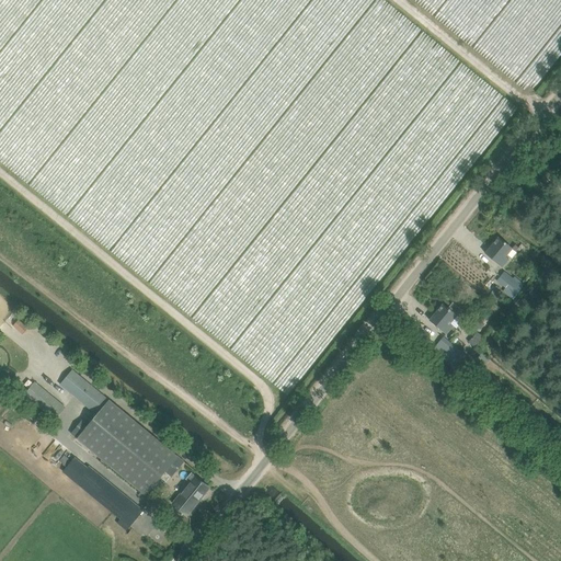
[(487,252),(485,253),(490,256),(503,267),(510,259),(506,256),(513,248),(500,237),(490,248),(487,252)]
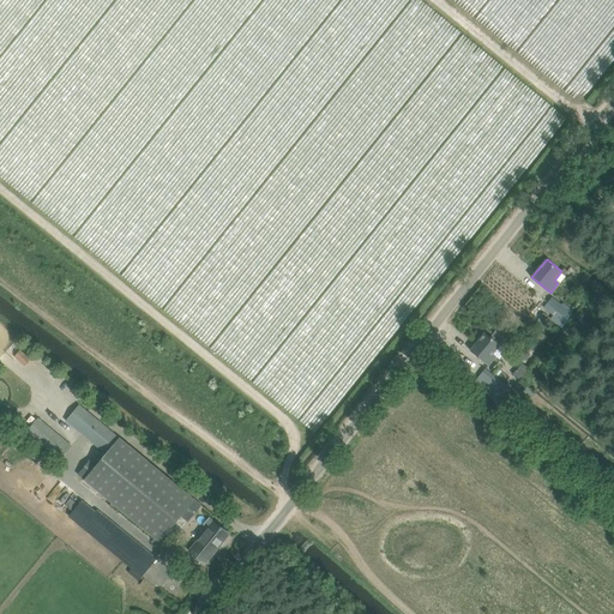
[(579,278),(593,289),(597,283),(584,272),(579,278)]
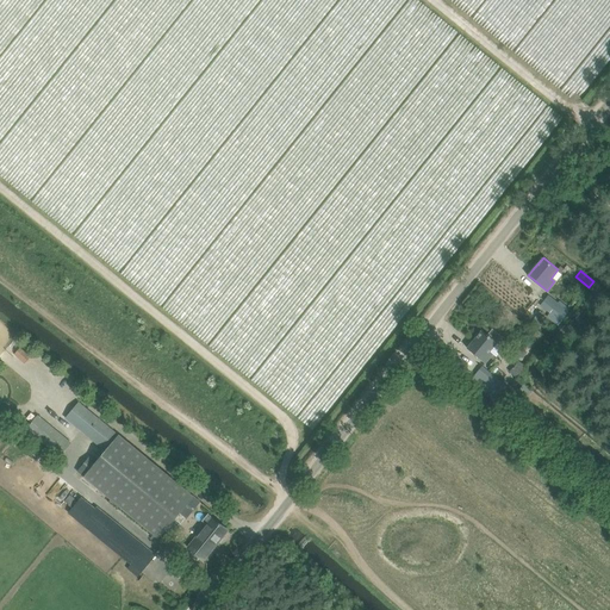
[(549,294),(541,305),(560,321),(570,307),(560,300),(559,303),(549,294)]
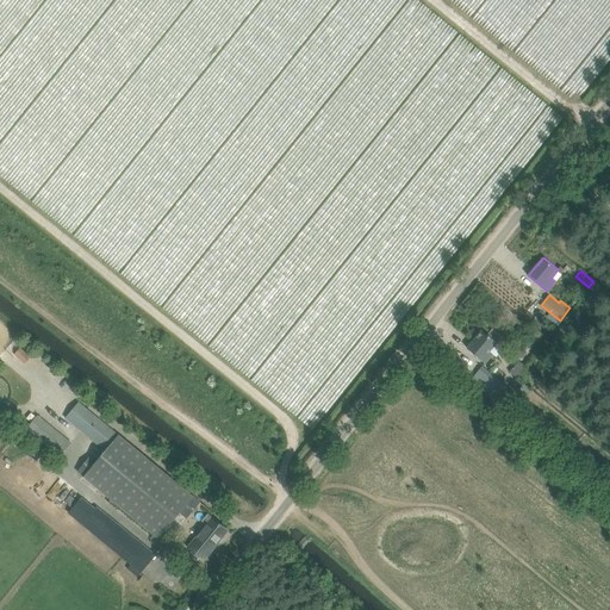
[(468,347),(467,348),(472,352),(486,363),(493,355),(490,352),(497,343),(500,338),(491,330),(487,335),(483,330),(472,342),(468,347)]
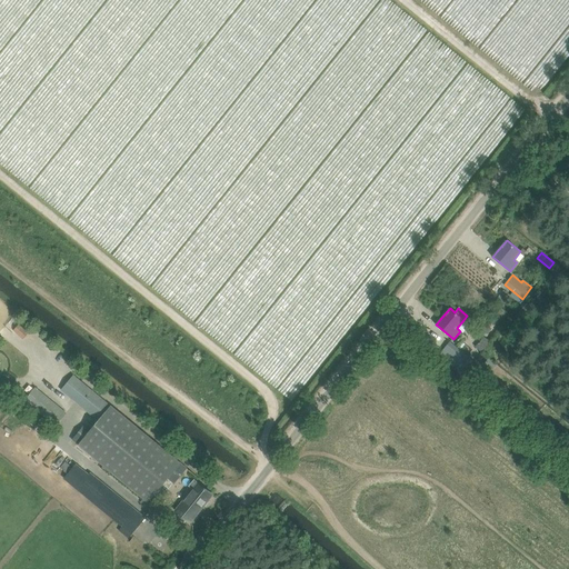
[(23,339),(29,332),(20,323),(15,330),(23,339)]
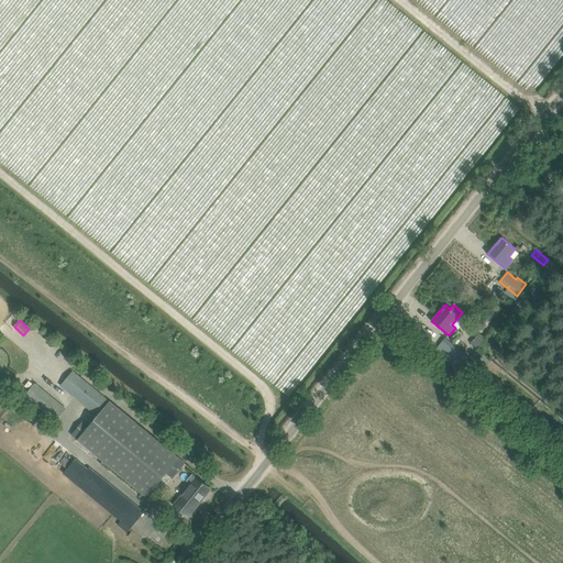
[(478,331),(470,341),(477,348),(485,337),(478,331)]
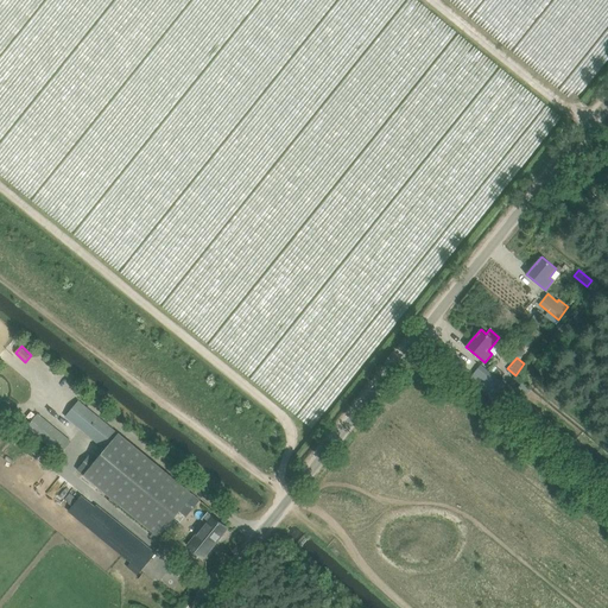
[(505,384),(481,365),(469,378),(494,400),(496,397),(507,405),(515,396),(504,386),(505,384)]
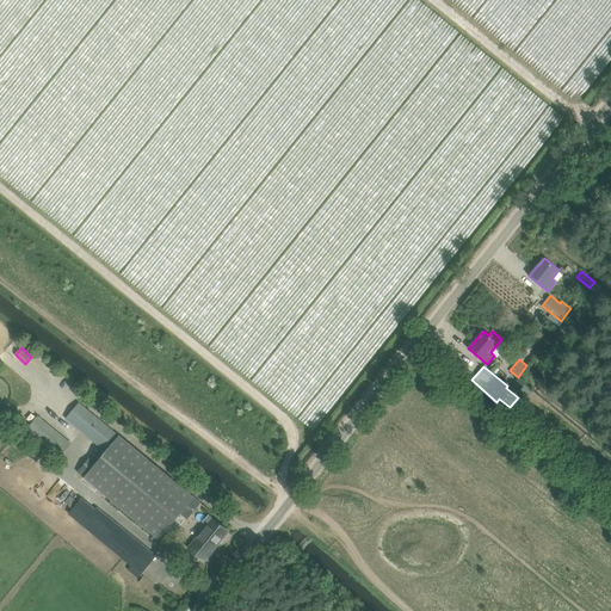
[(535,392),(525,383),(518,392),(528,400),(535,392)]
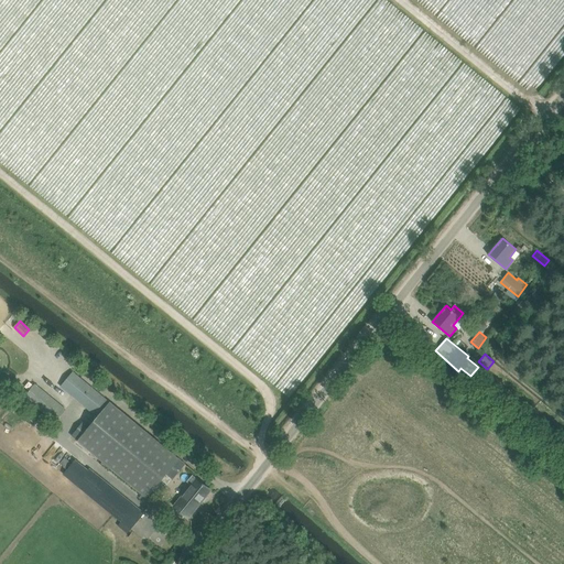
[(185,464),(73,371),(61,387),(98,418),(91,425),(85,420),(72,435),(153,502),(166,486),(160,480),(166,474),(172,479),(185,464)]
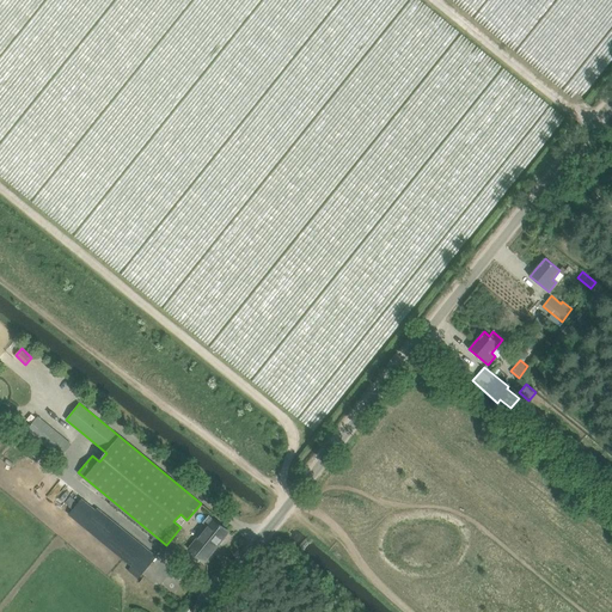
[(26,430),(60,459),(72,444),(38,416),(26,430)]
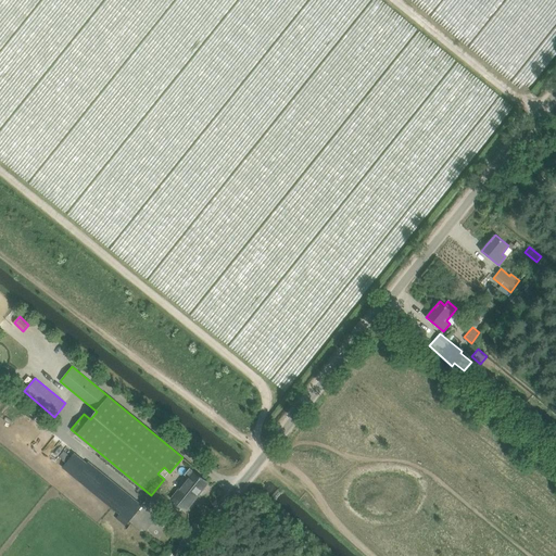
[(134,498),(88,462),(75,477),(121,515),(129,521),(142,506),(134,498)]
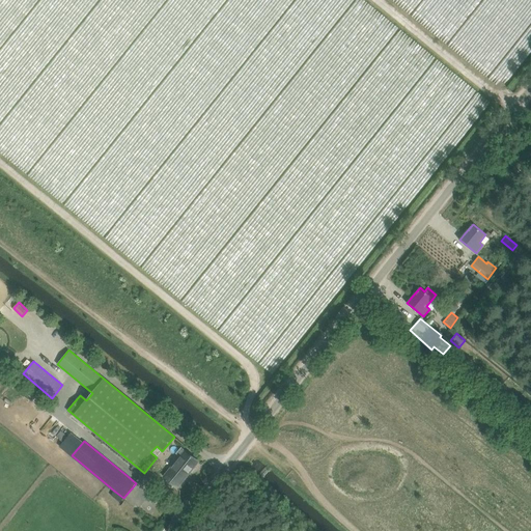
[(177,487),(185,479),(199,462),(182,447),(176,453),(180,456),(164,477),(168,480),(166,482),(171,486),(173,484),(177,487)]
